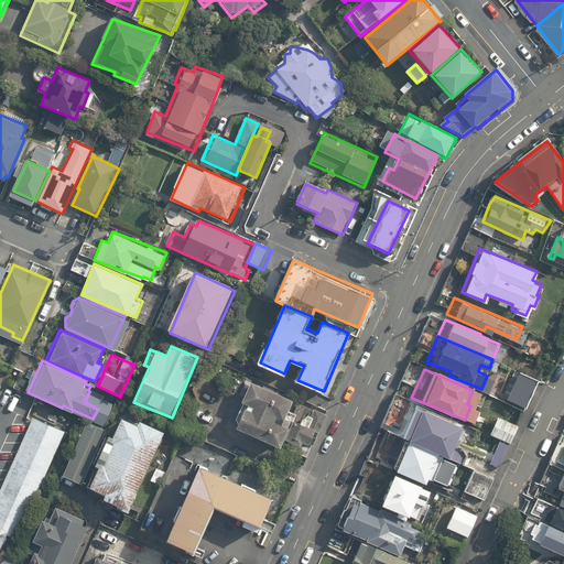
[(537,379),(518,370),(506,398),(524,405),(537,379)]
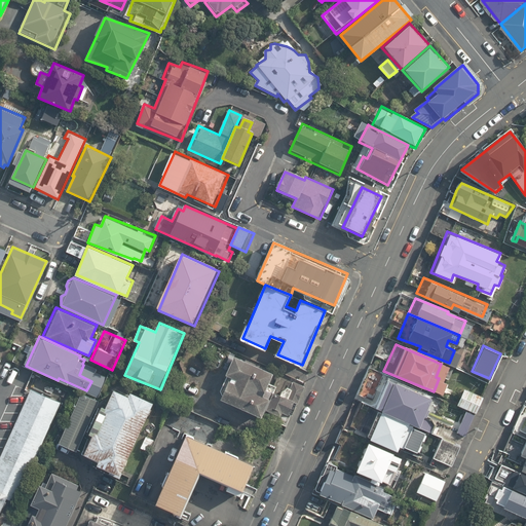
[(243,359),(234,354),(219,390),(219,397),(260,413),(273,382),(267,380),(271,370),(258,364),(259,362),(245,355),(243,359)]
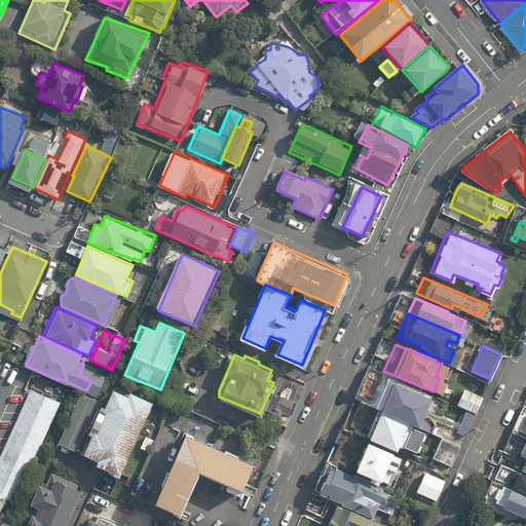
[(436,398),(381,374),(369,403),(423,426),(436,398)]
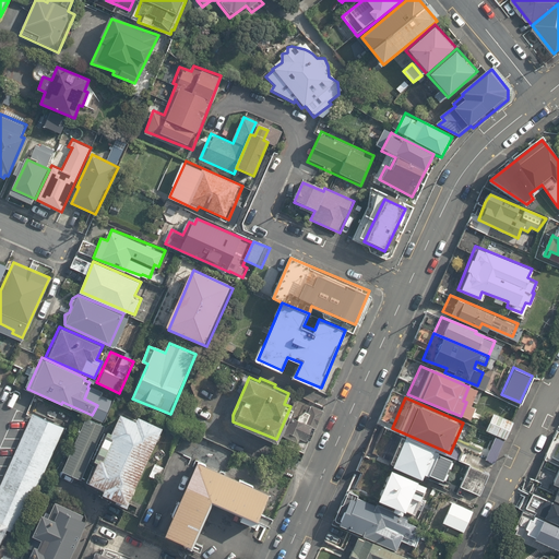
[(61,424),(32,412),(0,483),(0,538),(7,524),(15,528),(61,424)]
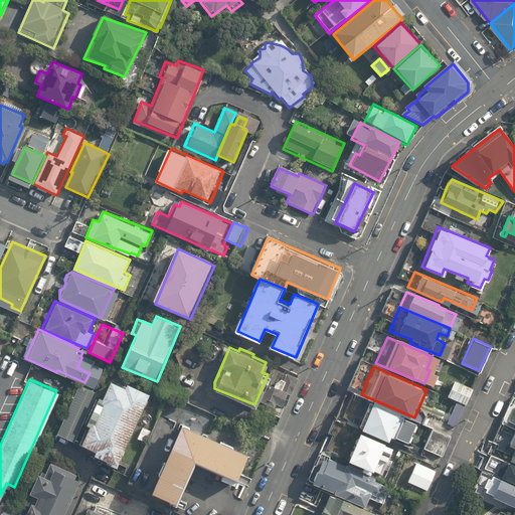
[(151,394),(112,379),(104,397),(100,395),(78,442),(97,449),(94,455),(119,465),(151,394)]
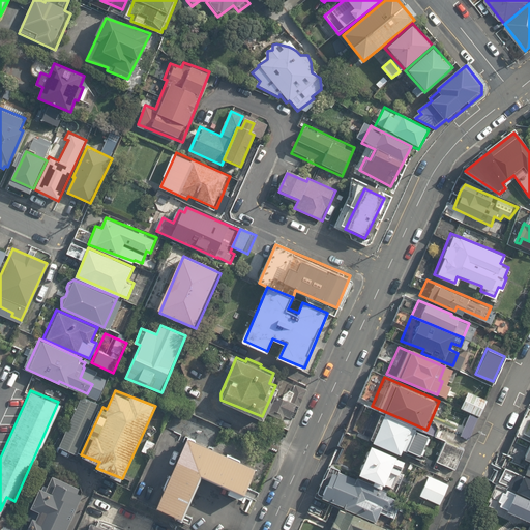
[(486,398),(467,390),(460,408),(478,415),(486,398)]
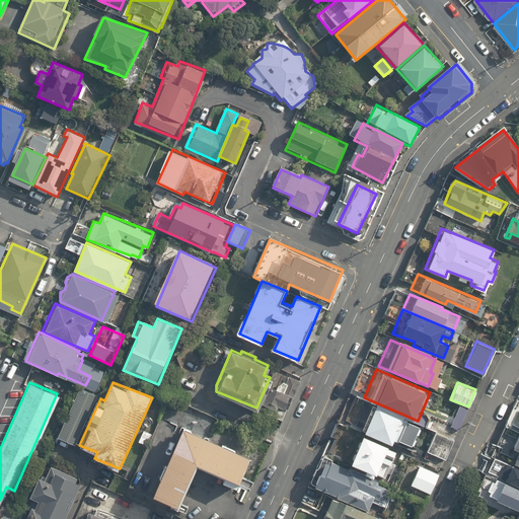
[(97,395),(80,387),(58,436),(76,443),(97,395)]
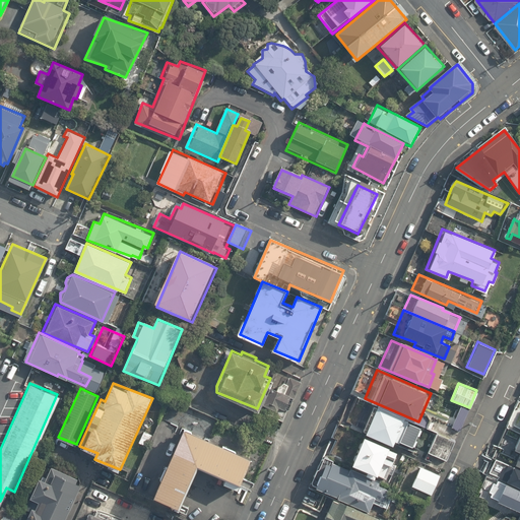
[(418,427),(365,404),(354,427),(369,433),(367,436),(392,446),(394,442),(410,448),(418,427)]
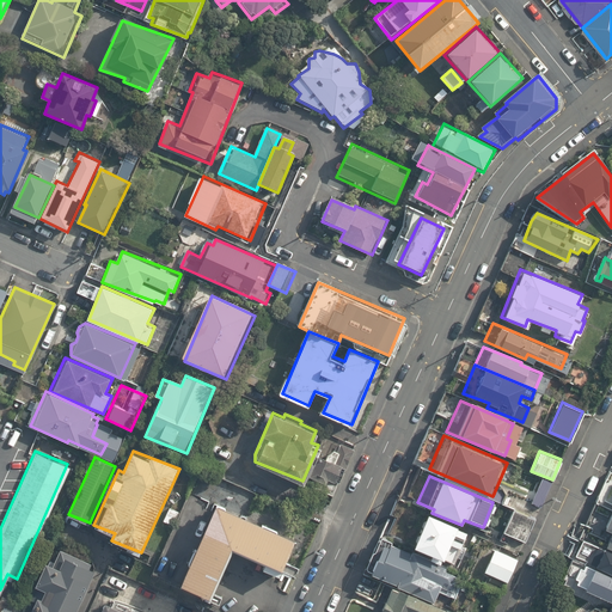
[(550,481),(539,477),(530,502),(540,507),(550,481)]
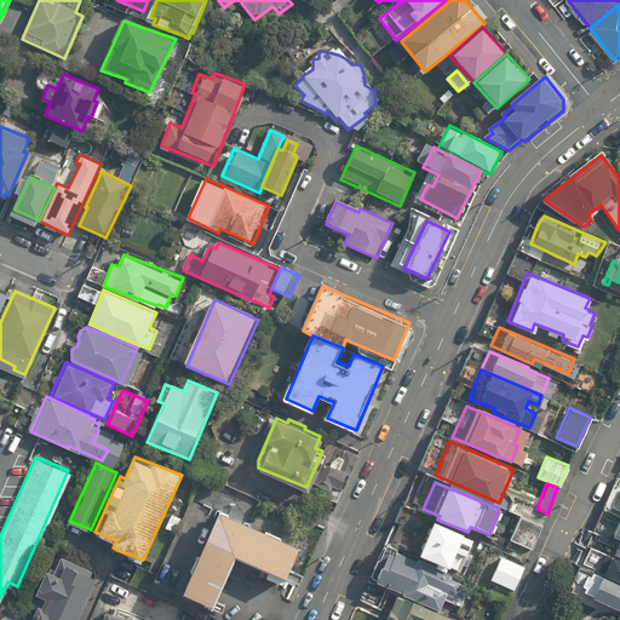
[(219,511),(183,593),(214,608),(237,557),(269,572),(267,578),(285,585),(300,547),(219,511)]
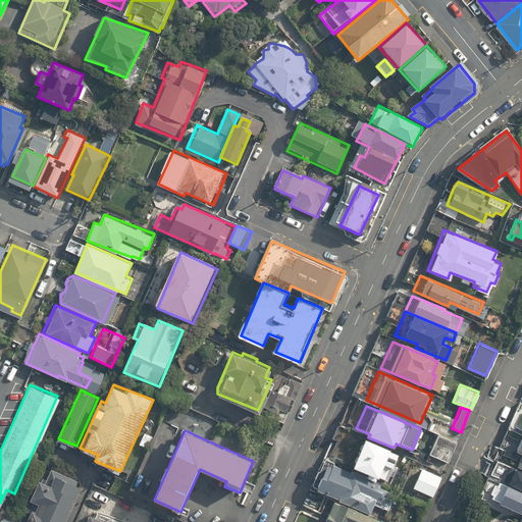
[(394,463),(377,447),(350,434),(336,462),(384,483),(394,463)]
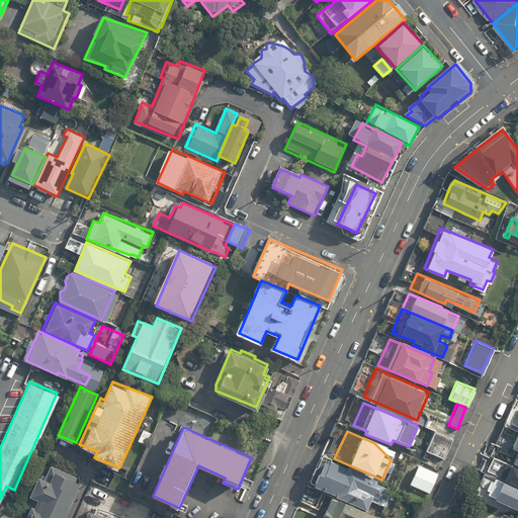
[(452,440),(433,431),(424,449),(444,458),(452,440)]
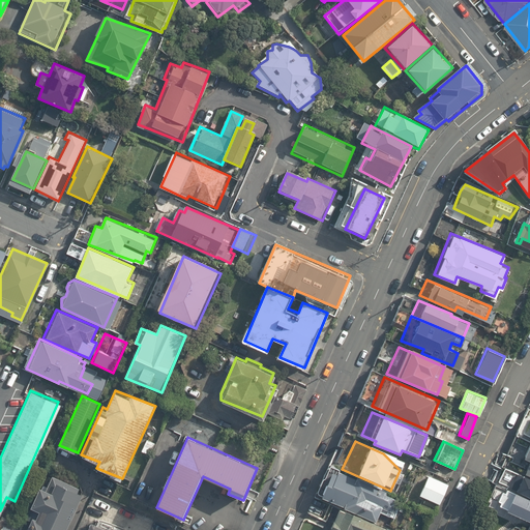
[(529,477),(504,467),(498,479),(507,483),(506,487),(529,497),(529,477)]
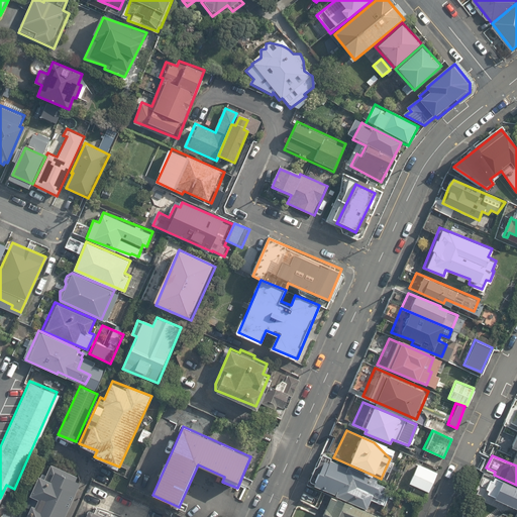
[(376,482),(322,457),(311,483),(367,508),(371,499),(384,504),(388,495),(384,493),(387,487),(376,482)]
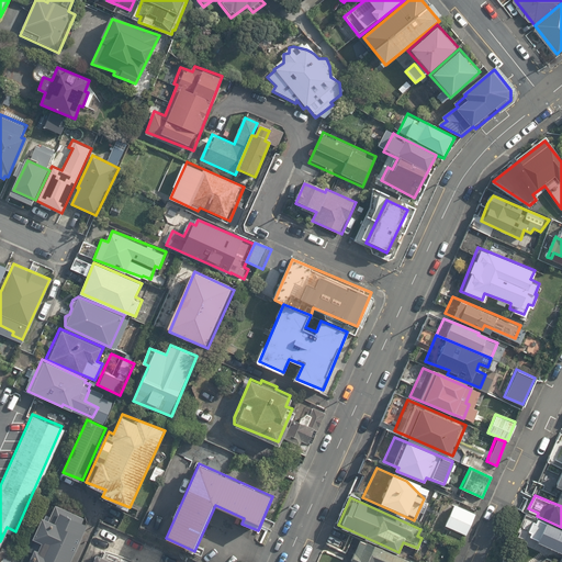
[(473,512),(451,503),(441,525),(463,535),(473,512)]
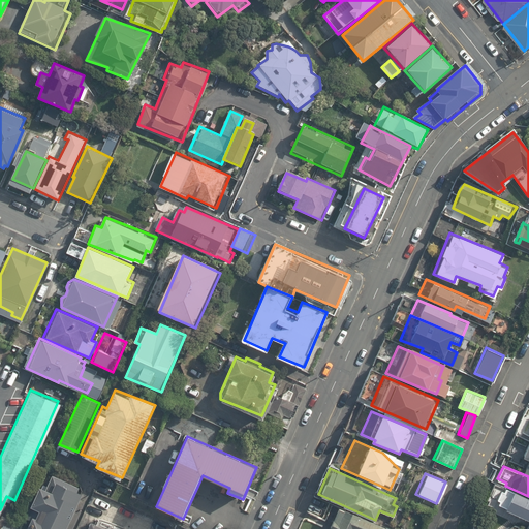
[(63,528),(80,494),(54,481),(50,491),(38,486),(28,506),(36,510),(33,519),(30,518),(24,528),(63,528)]
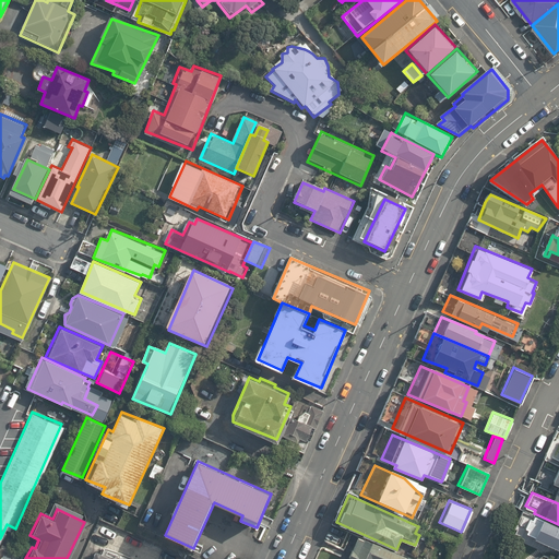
[(558,525),(532,514),(524,531),(558,546),(558,525)]
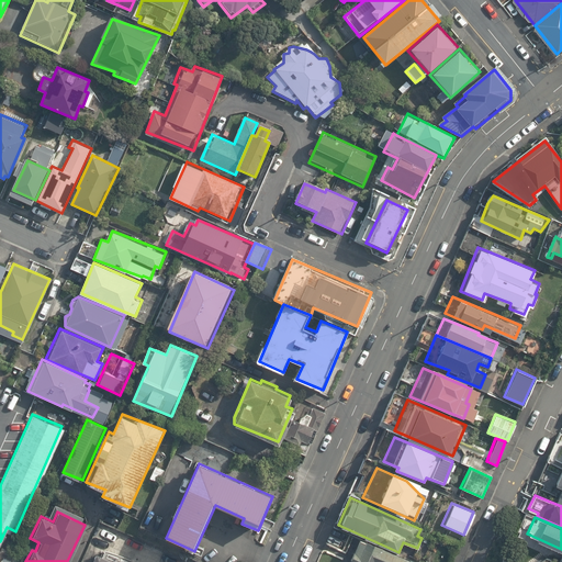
[(409,561),(411,561),(359,540),(350,561),(349,561),(409,561)]
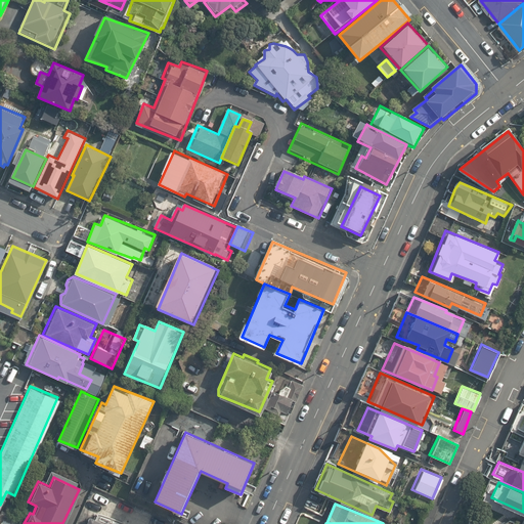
[(15,523),(18,519),(3,513),(0,520),(0,523),(15,523)]
